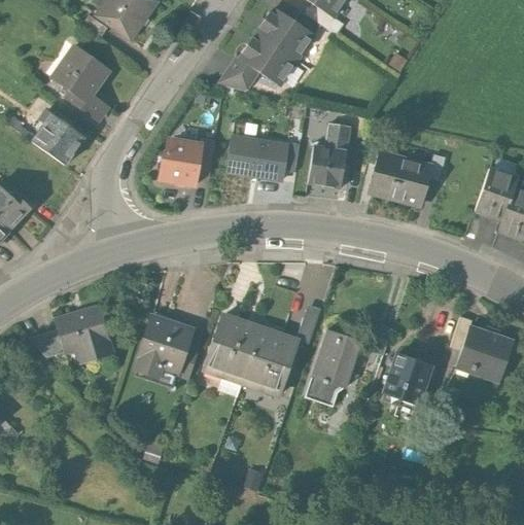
[(159,1),(156,0),(107,0),(98,14),(132,38),(159,1)]
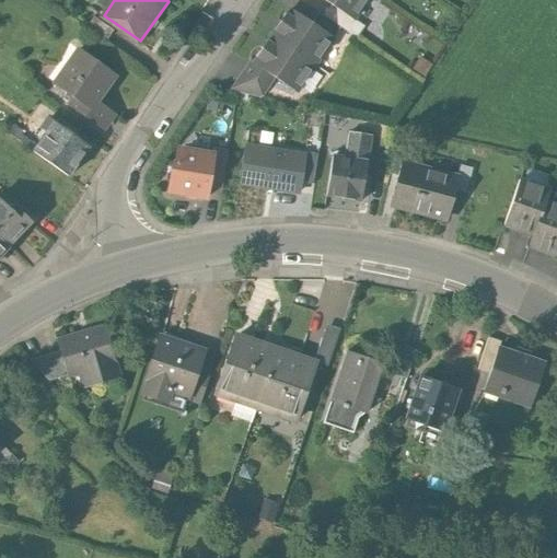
[(327,0),(334,4),(355,18),(367,0),(327,0)]
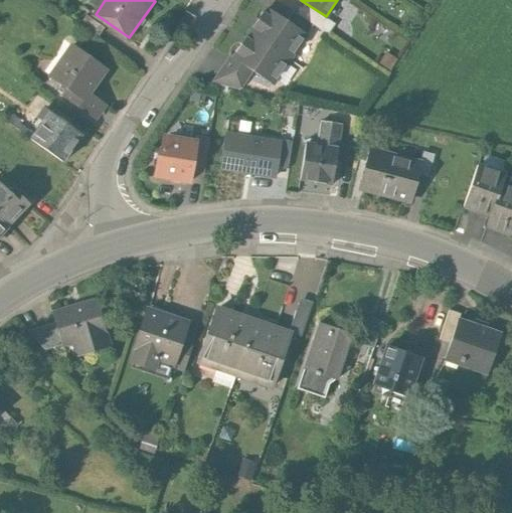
[(326,16),(307,4),(300,14),(314,23),(329,33),(336,23),(326,16)]
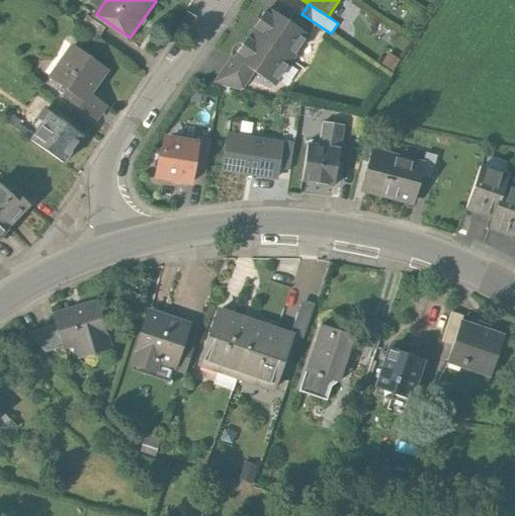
[(289,21),(271,9),(255,33),(291,59),(309,33),(289,21)]
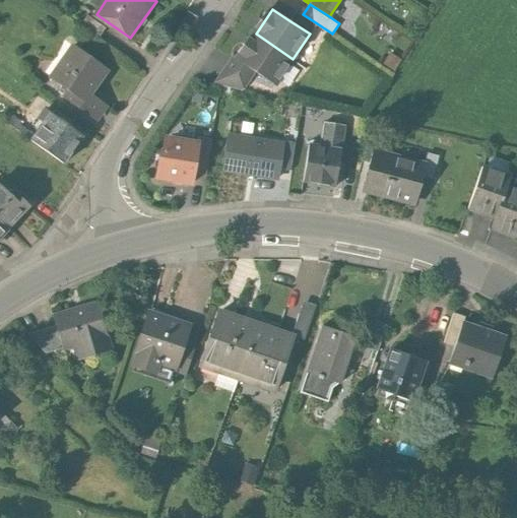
[(303,14),(298,10),(291,21),(310,34),(310,35),(317,23),(303,14)]
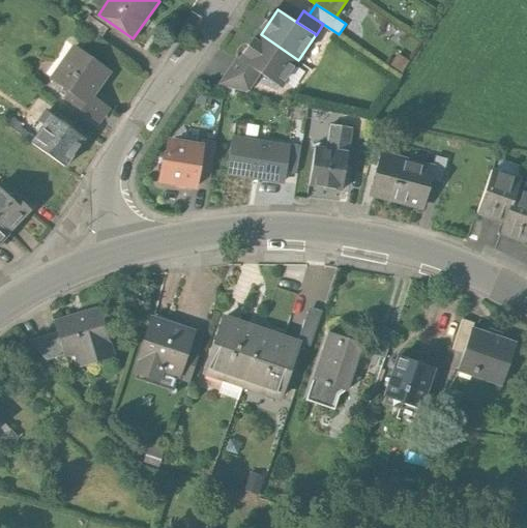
[(298,60),(261,34),(243,59),(261,70),(282,85),(298,60)]
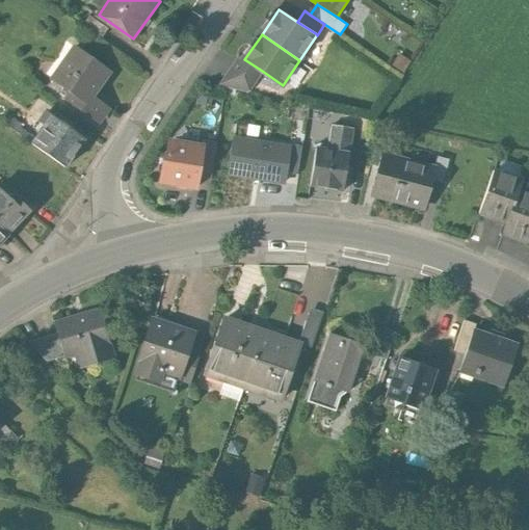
[(110,71),(77,46),(67,60),(72,63),(59,80),(54,77),(54,78),(73,91),(68,99),(99,120),(108,106),(93,96),(110,71)]
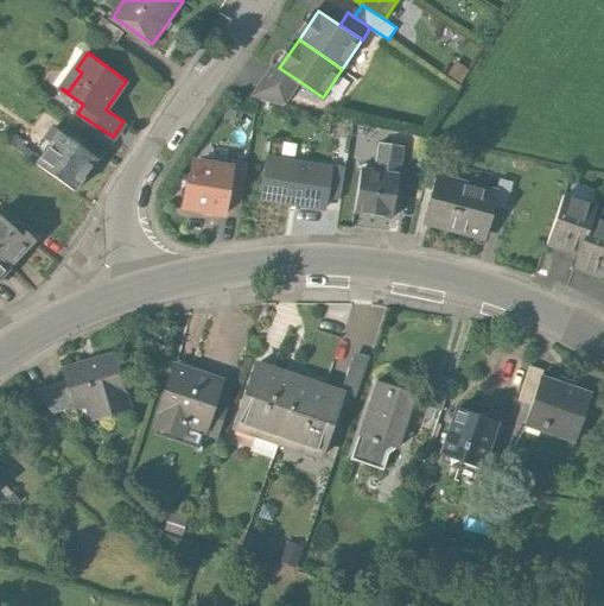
[(299,81),(279,68),(279,69),(275,67),(254,99),(283,105),(299,81)]
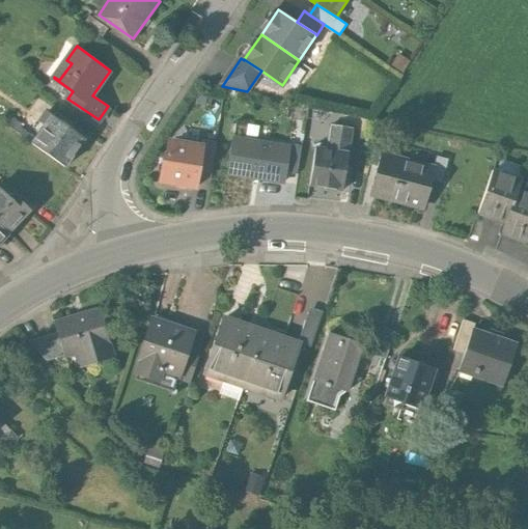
[(85,138),(53,115),(48,112),(42,120),(47,124),(34,142),(66,165),(85,138)]
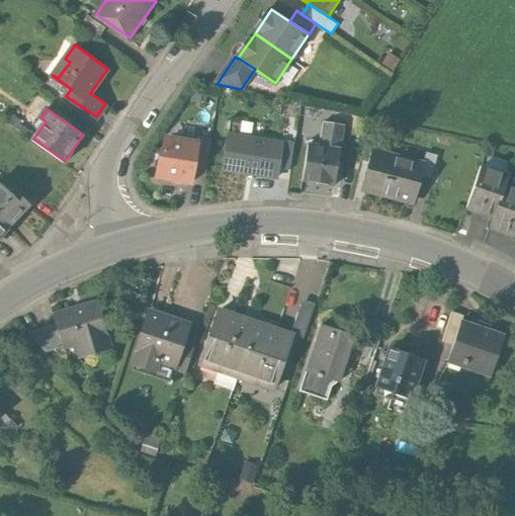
[(345,124),(326,121),(322,145),(342,149),(345,124)]
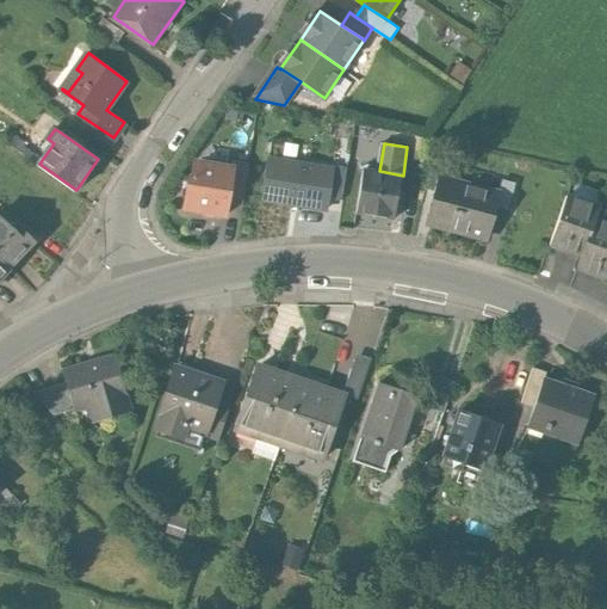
[(334,168),(271,158),(265,198),(328,209),(329,197),(334,168)]
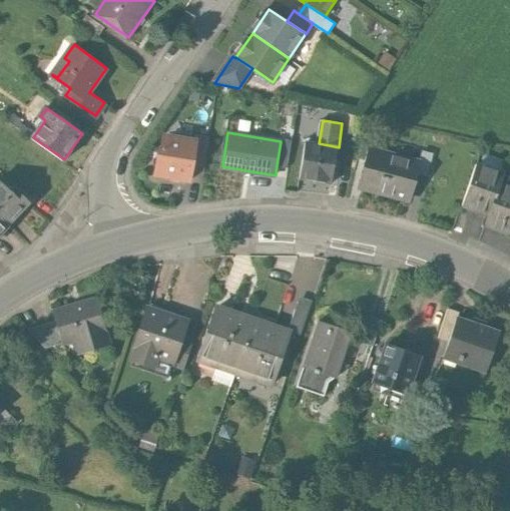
[(210,136),(197,134),(196,140),(197,140),(192,170),(204,172),(210,136)]
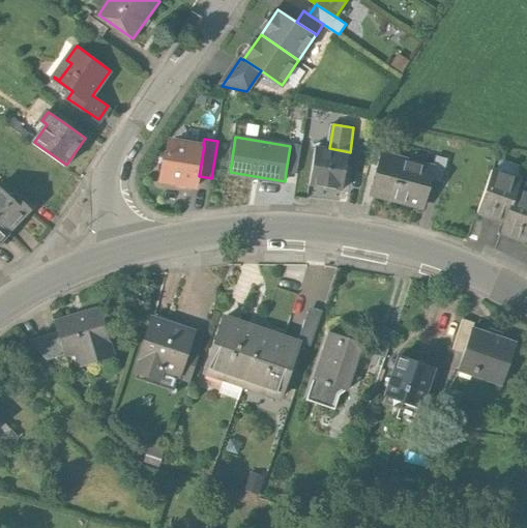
[(203,145),(174,140),(172,155),(167,154),(162,180),(198,186),(199,176),(204,145),(203,145)]
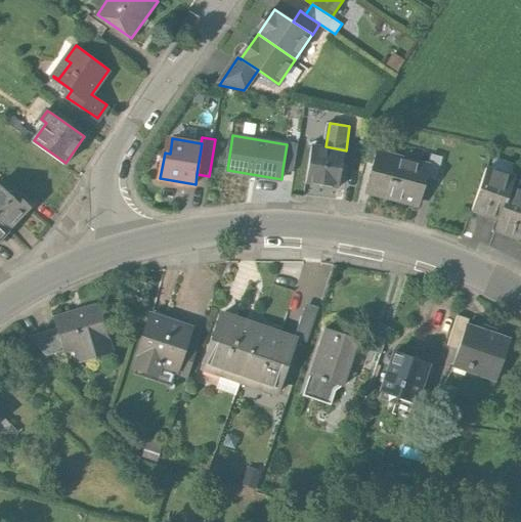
[(386,141),(373,138),(366,162),(380,165),(383,153),(386,141)]
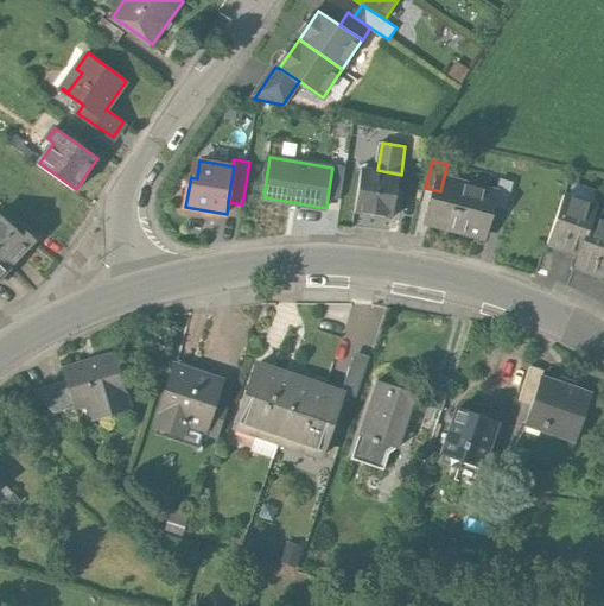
[(348,165),(334,163),(332,168),(328,196),(342,199),(348,165)]
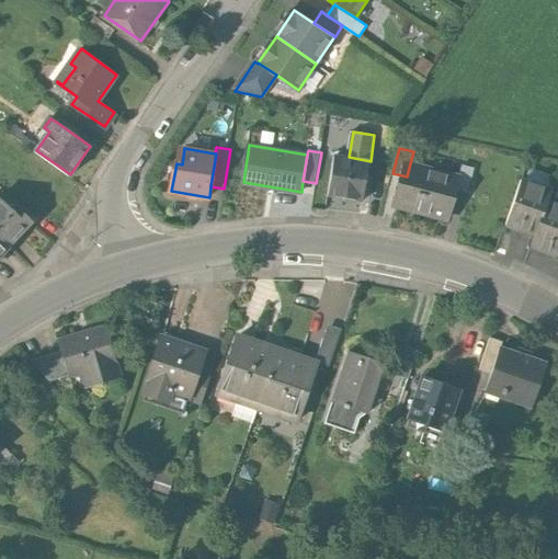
[(349,157),(336,156),(329,194),(364,200),(371,161),(349,157)]
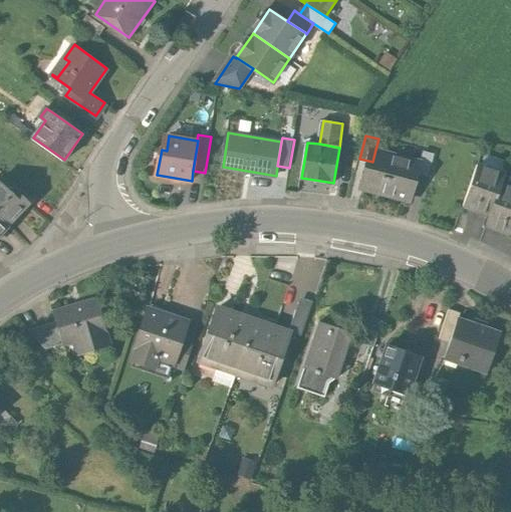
[(422,161),(375,150),(372,162),(365,188),(412,200),(419,174),(422,161)]
